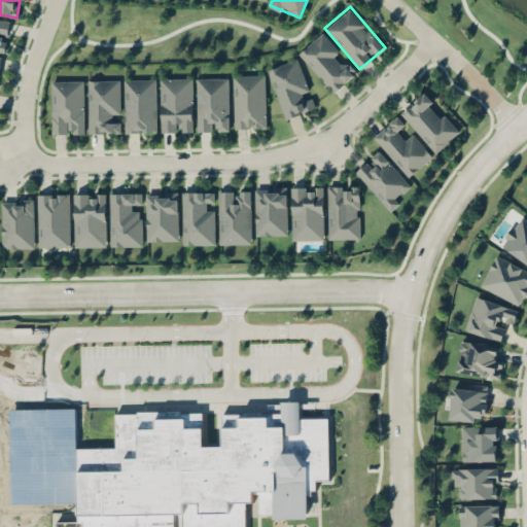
[(0,50),(5,51),(10,19),(0,16),(0,50)]
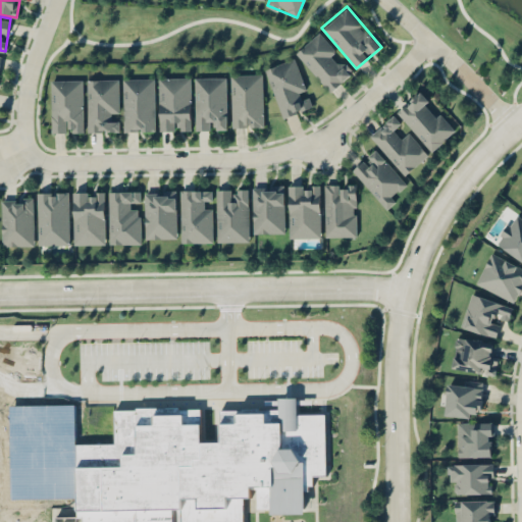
[(353,70),(336,53),(337,52),(318,31),(295,53),(330,92),(353,70)]
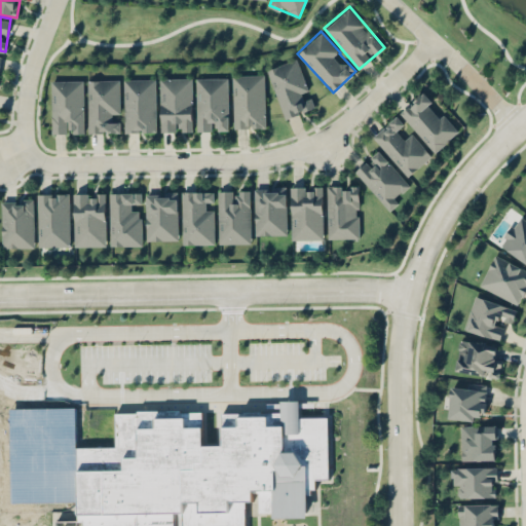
[(267,68),(283,118),(315,109),(311,94),(309,95),(298,58),(267,68)]
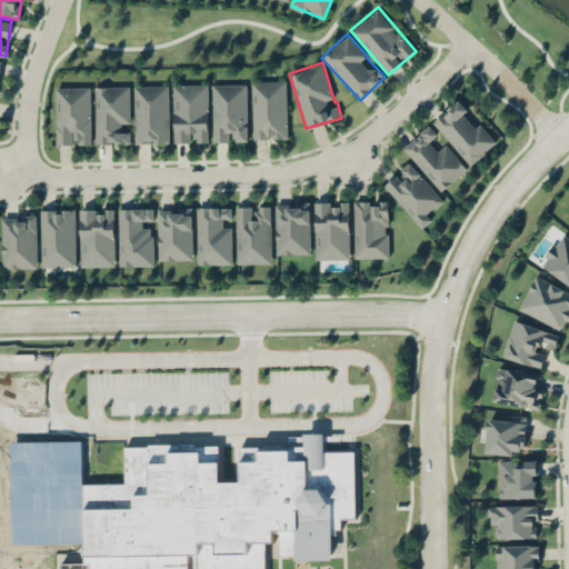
[(252,139),(288,138),(286,79),(250,80),(252,139)]
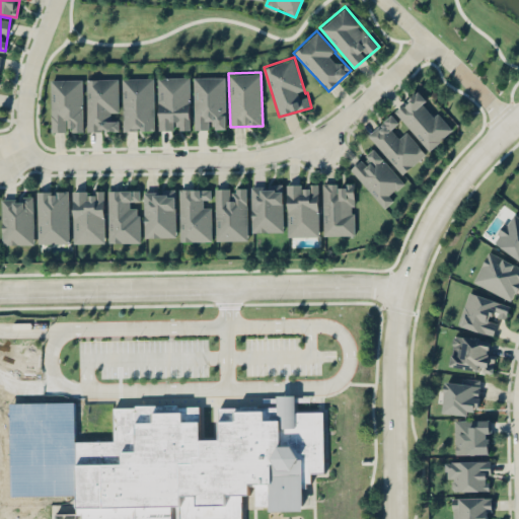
[(225,129),(225,75),(193,75),(193,129),(225,129)]
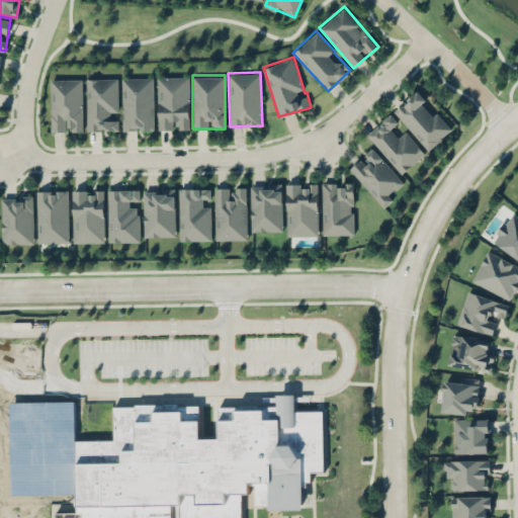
[(189,128),(189,76),(158,76),(158,128),(189,128)]
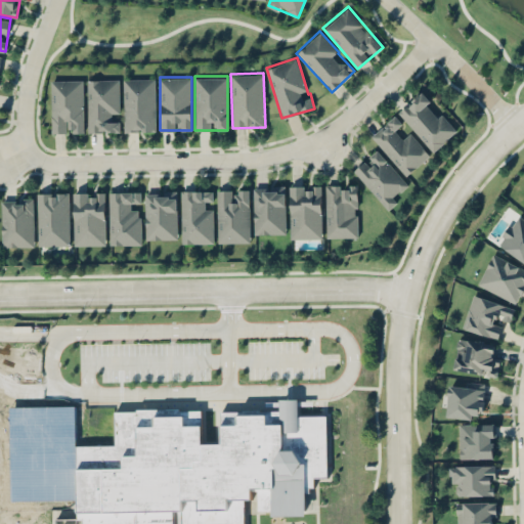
[(155,78),(124,78),(124,131),(155,131),(155,78)]
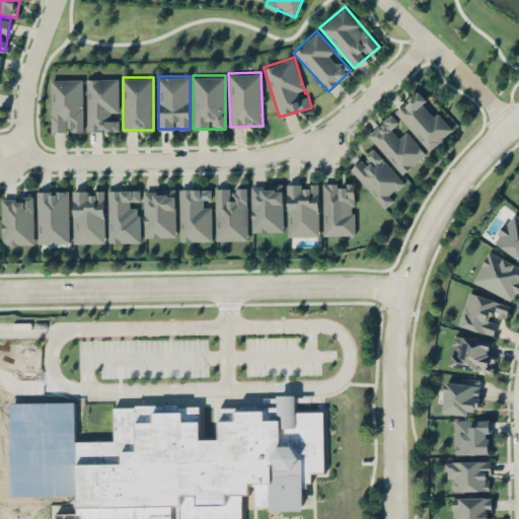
[(50,78),(50,132),(82,132),(82,78),(50,78)]
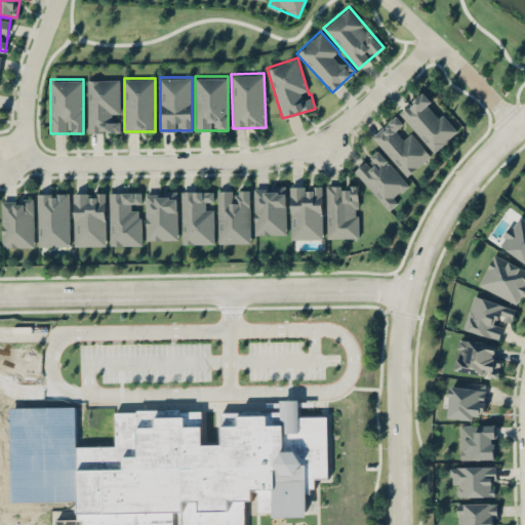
[(119,79),(87,79),(87,131),(119,131),(119,79)]
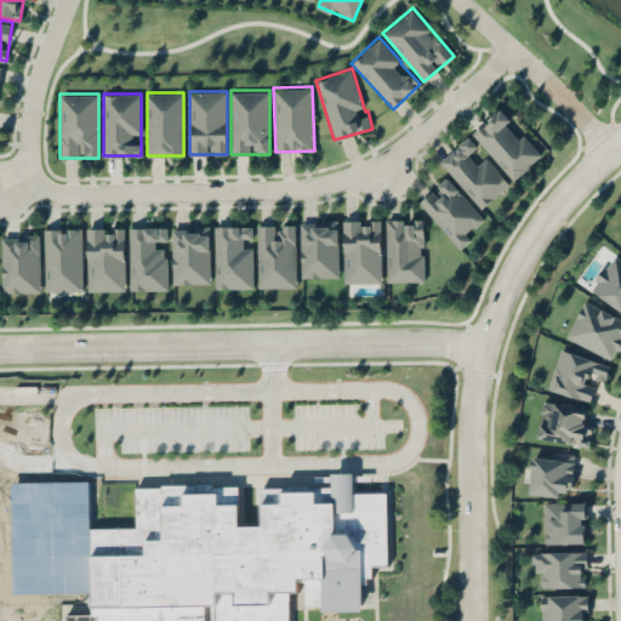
[(516,178),(542,152),(499,107),(471,134),(516,178)]
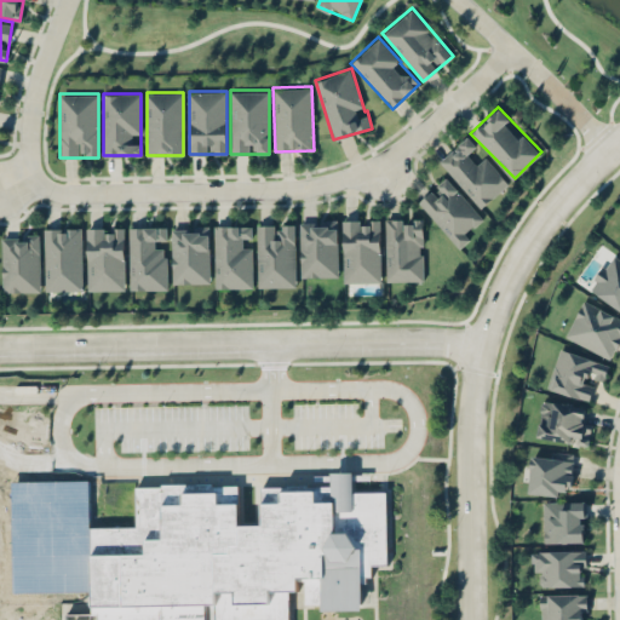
[(438,159),(480,208),(509,183),(487,156),(476,165),(466,153),(476,144),(468,135),(438,159)]
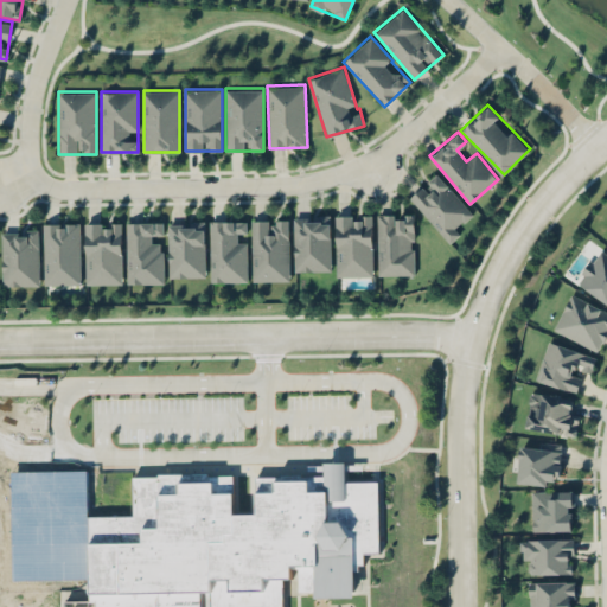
[(447,242),(475,217),(436,172),(408,197),(447,242)]
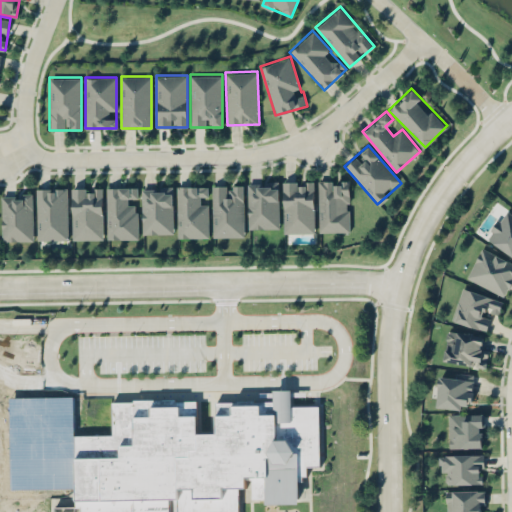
[(247,228),(279,228),(279,180),(247,180),(247,228)]
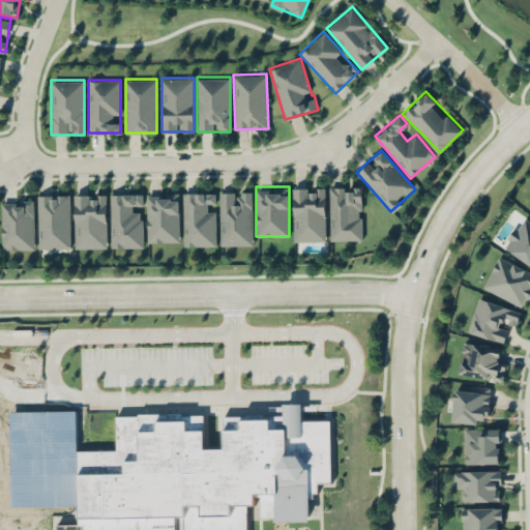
[(325,240),(325,186),(293,186),(293,240),(325,240)]
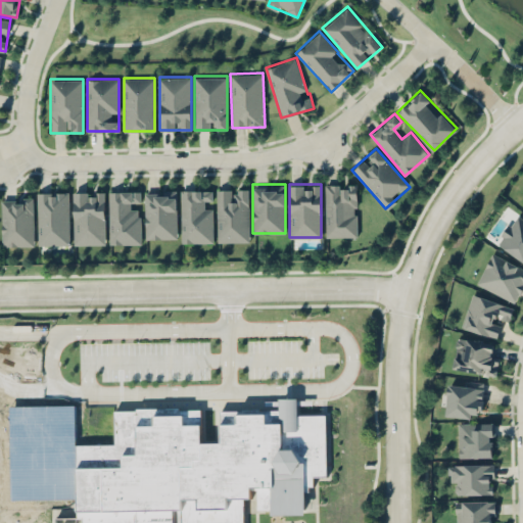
[(325,236),(357,236),(357,184),(325,184),(325,236)]
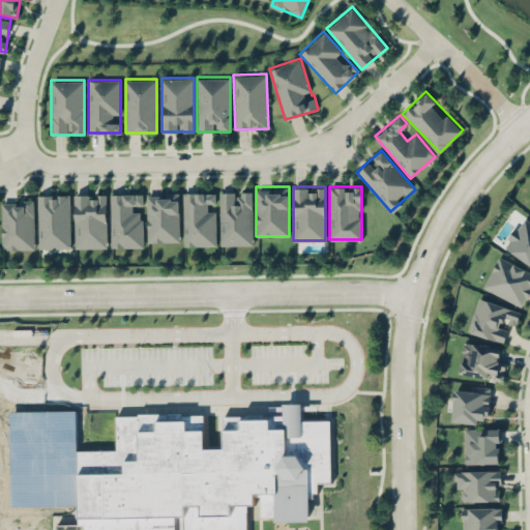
[(219,245),(253,245),(253,190),(219,190),(219,245)]
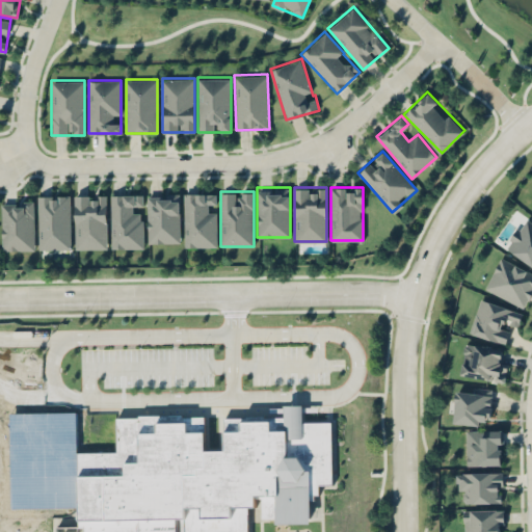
[(216,192),(184,192),(184,246),(216,246),(216,192)]
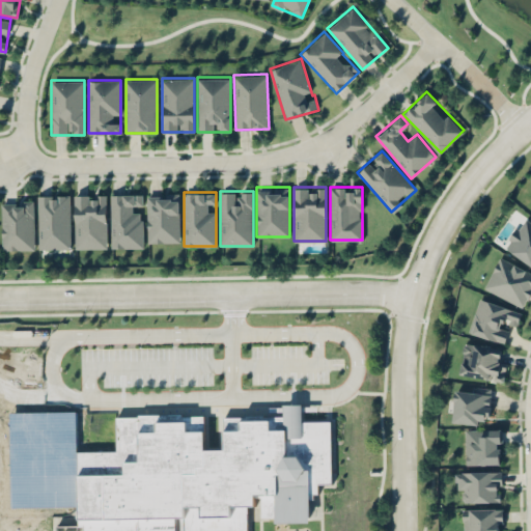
[(71,193),(37,193),(37,248),(71,248),(71,193)]
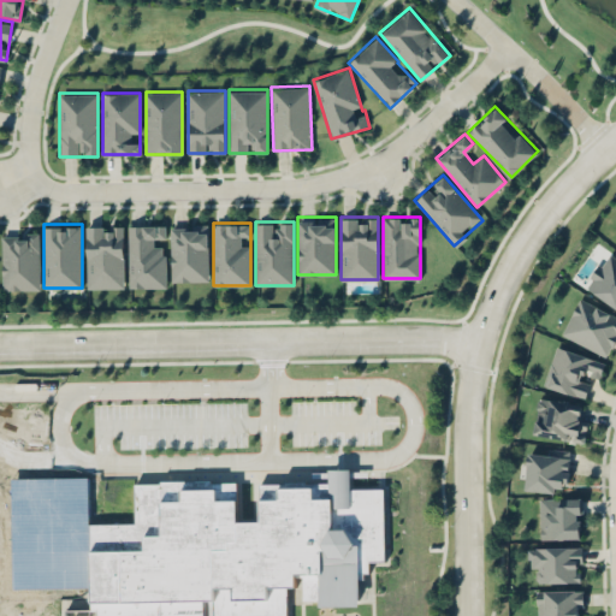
[(129,224),(129,286),(166,286),(166,224),(129,224)]
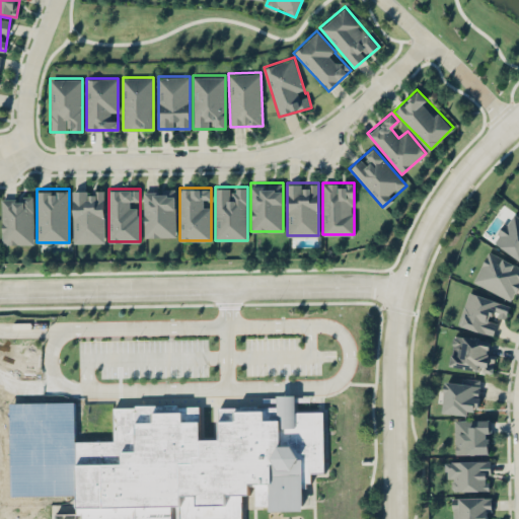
[(175,189),(144,189),(144,237),(175,237),(175,189)]
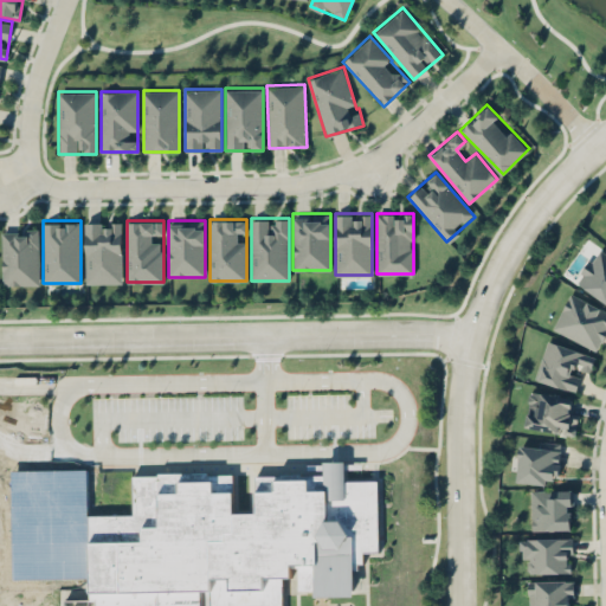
[(121,221),(84,221),(84,283),(121,283),(121,221)]
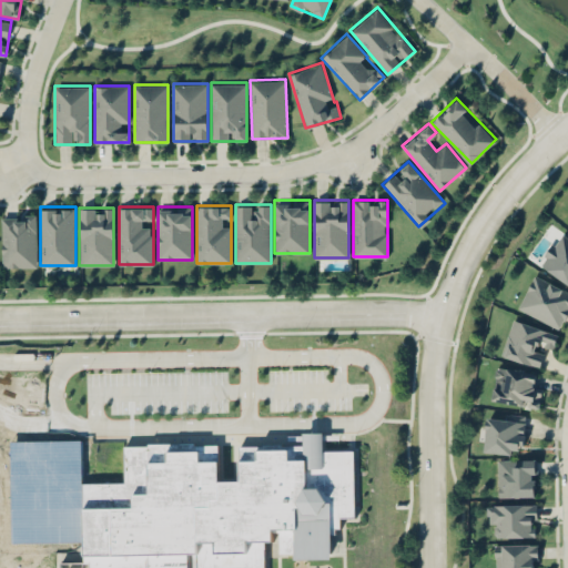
[(1,266),(37,266),(37,214),(1,214),(1,266)]
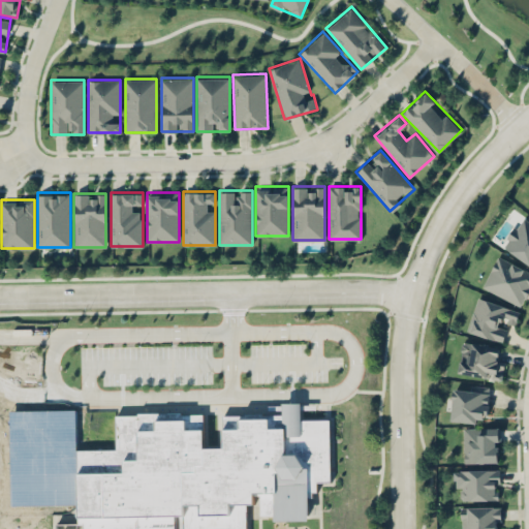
[(528,263),(528,220),(521,215),(501,245),(528,263)]
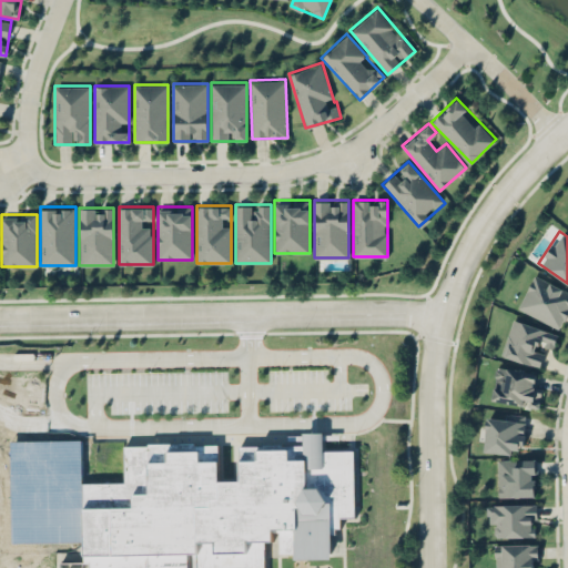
[(561,328),(567,313),(567,288),(533,274),(517,310),(561,328)]
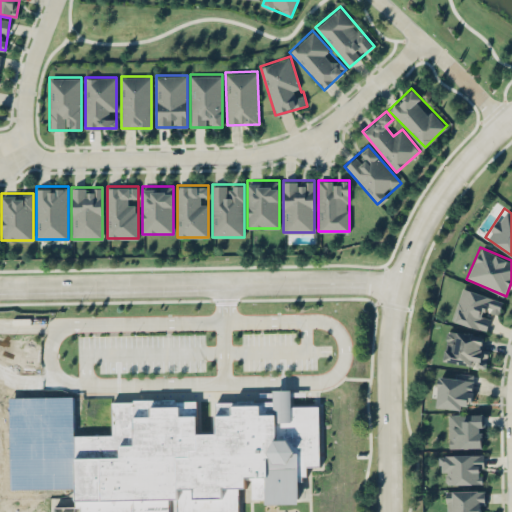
[(451,320),(483,329),(489,308),(499,311),(502,299),(461,287),(451,320)]
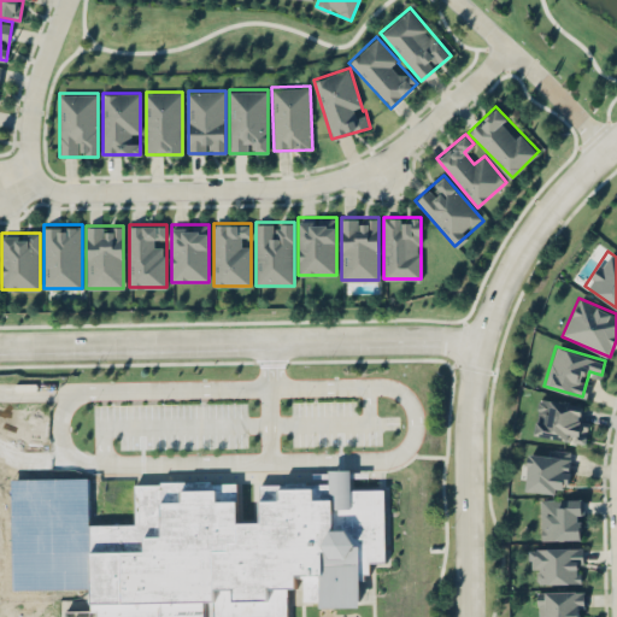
[(577,416),(580,404),(539,397),(533,434),(585,442),(588,417),(577,416)]
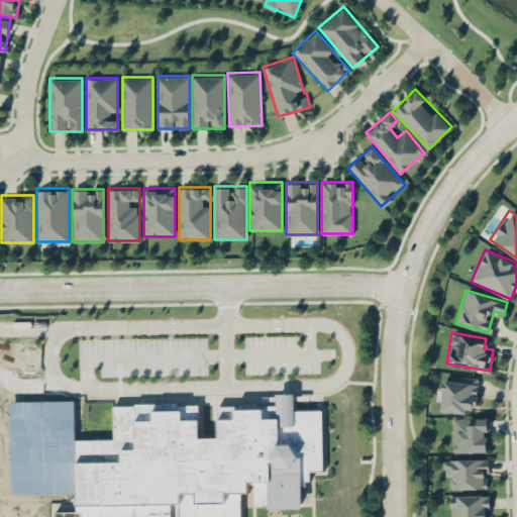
[(477,413),(478,377),(451,376),(450,383),(440,383),(439,411),(477,413)]
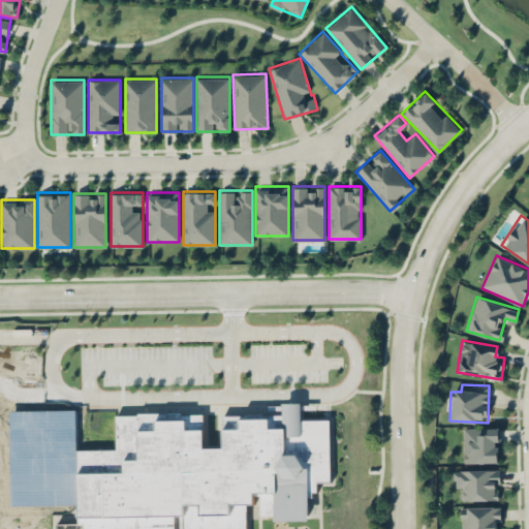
[(117,415),(201,414),(203,449),(226,449),(225,416),(299,415),(299,419),(330,419),(330,480),(307,480),(308,515),(261,515),(261,494),(245,494),(245,528),(184,528),(184,518),(177,518),(177,528),(84,528),(84,525),(78,525),(76,459),(76,447),(117,446),(117,415)]
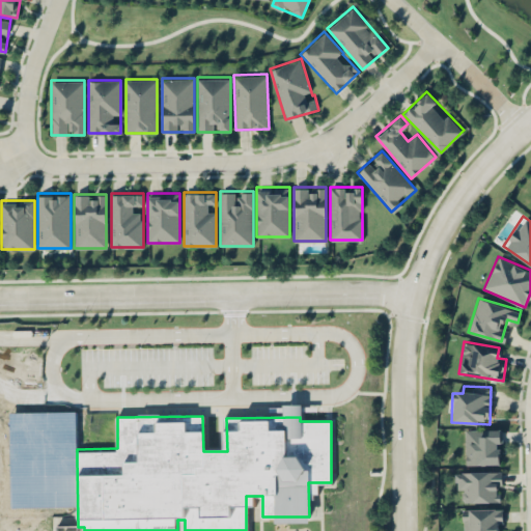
[(501,429),(465,429),(465,464),(501,464),(501,429)]
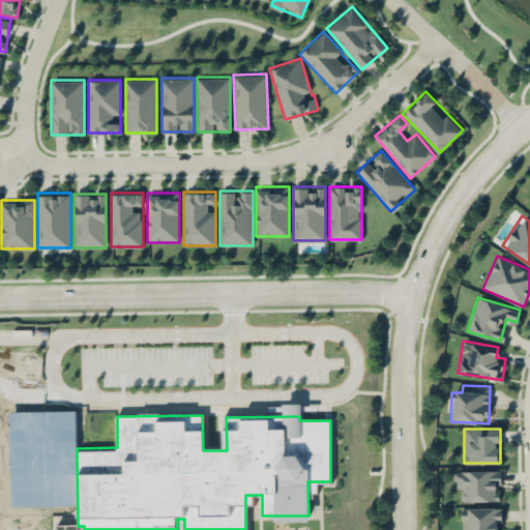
[(18,432),(19,447),(33,446),(33,451),(59,450),(59,430),(18,432)]
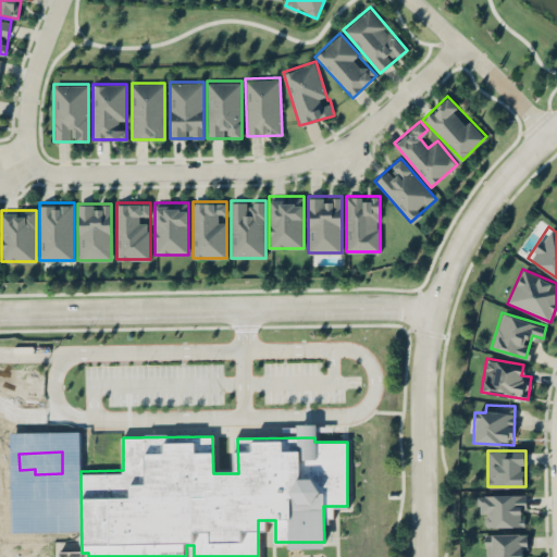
[(48,484),(32,485),(33,527),(50,525),(49,500),(48,500),(48,484)]
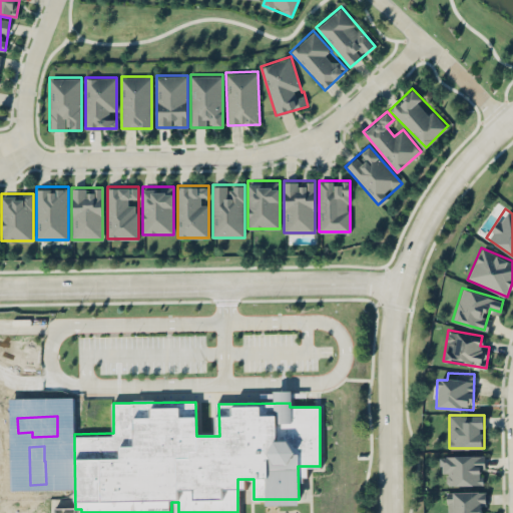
[(485,484),(485,454),(440,455),(440,475),(449,475),(450,485),(485,484)]
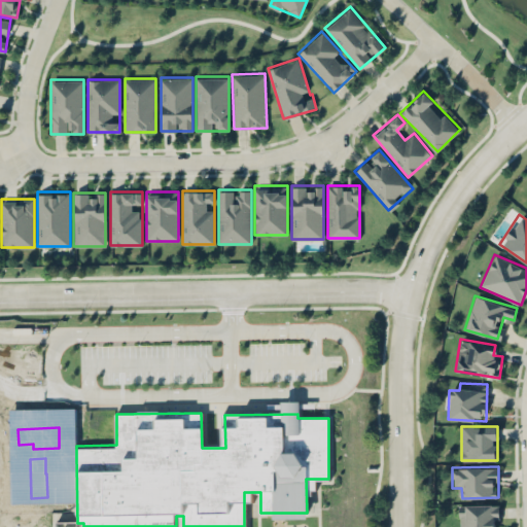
[(30,506),(30,526),(55,526),(55,493),(47,493),(47,506),(30,506)]
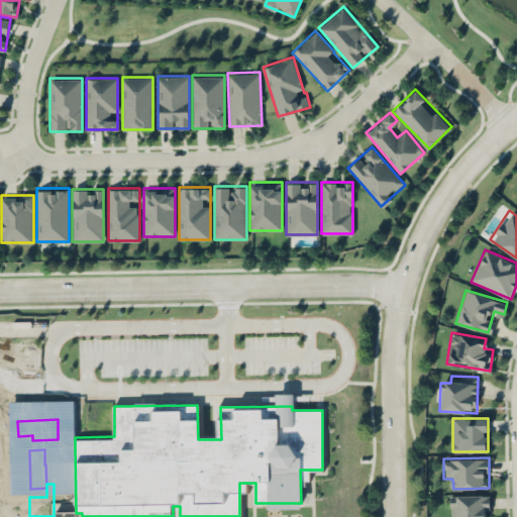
[(489,516),(489,494),(449,494),(449,516),(489,516)]
